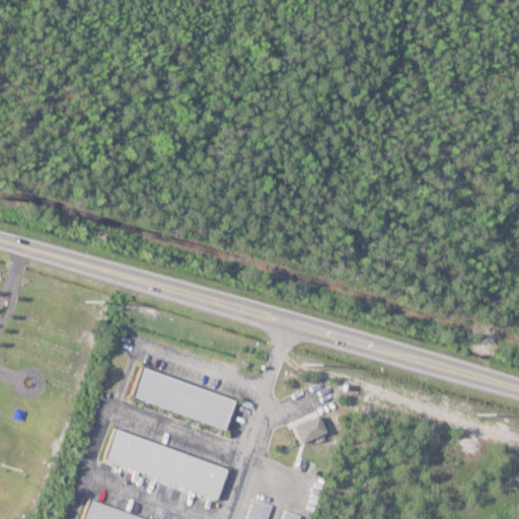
[(142,365),(235,398),(225,428),(132,394),(142,365)]
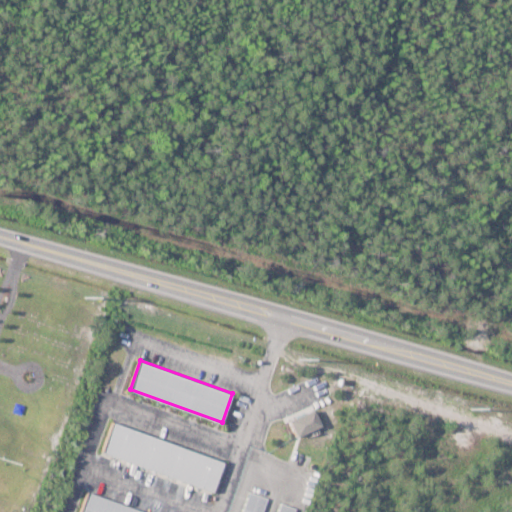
[(289,421),(297,437),(321,425),(314,409),(289,421)]
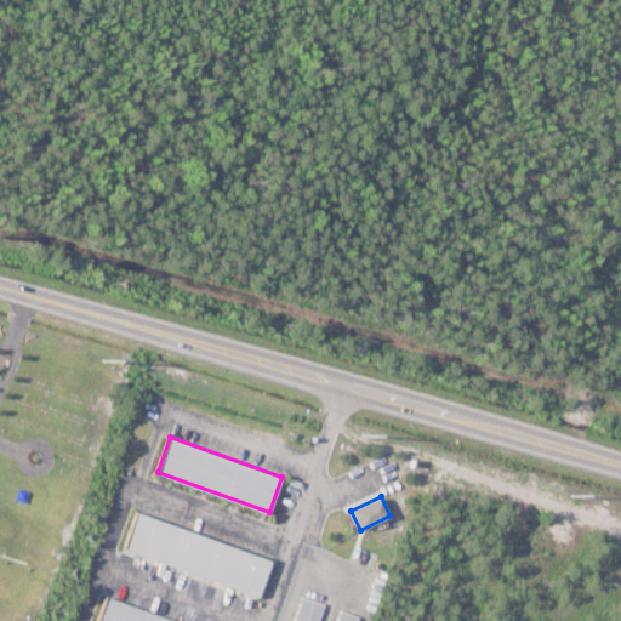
[(138,511),(272,559),(258,597),(124,547),(138,511)]
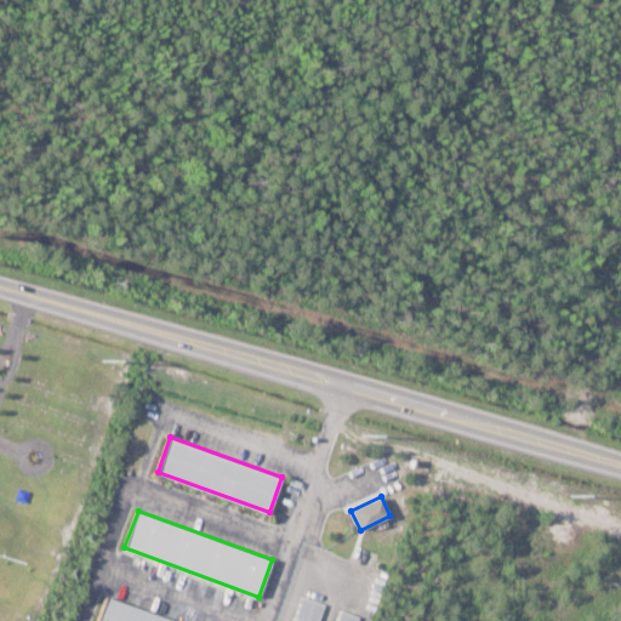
[(292,620),(302,594),(325,603),(318,620),(292,620)]
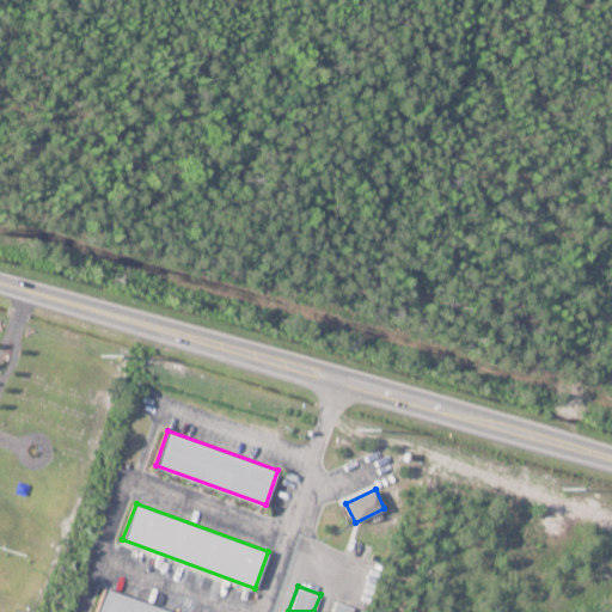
[(97,611),(105,587),(176,611),(97,611)]
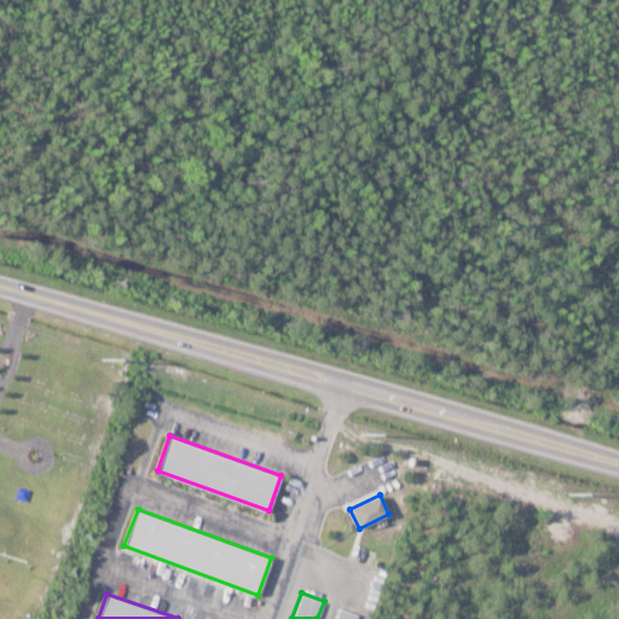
[(335,618),(340,606),(358,613),(356,618),(335,618)]
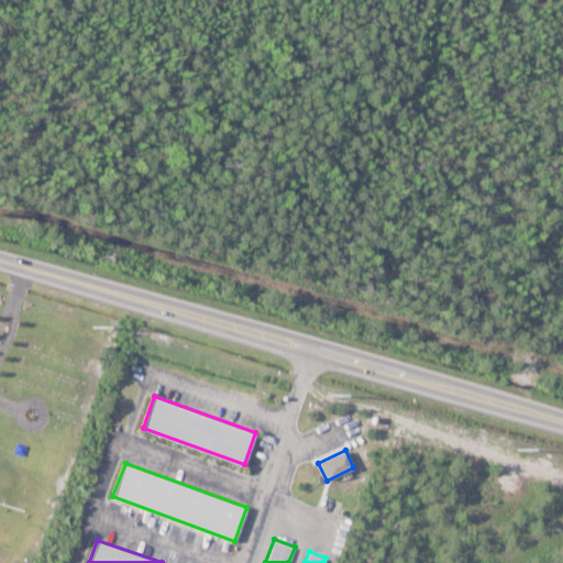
All buildings are outlined.
